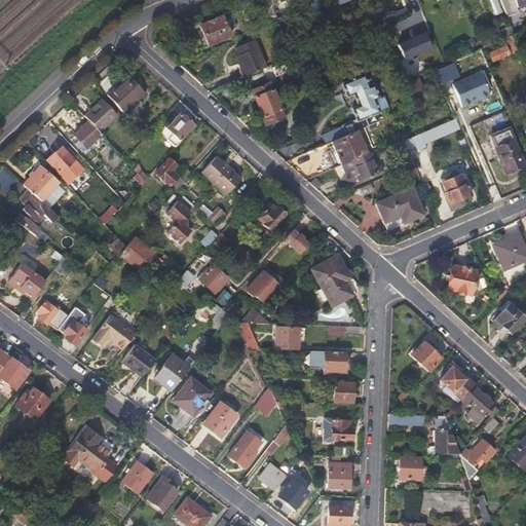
[(517,11),(512,0),(498,0),(505,16),(517,11)]
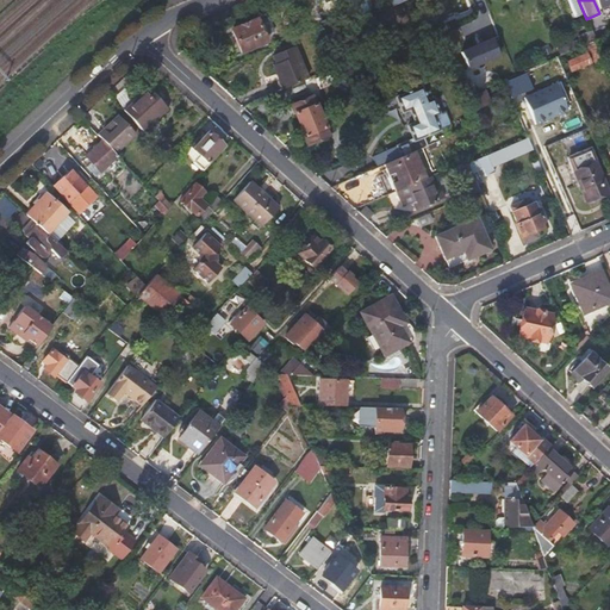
[(609,0),(595,0),(599,11),(609,6),(609,0)]
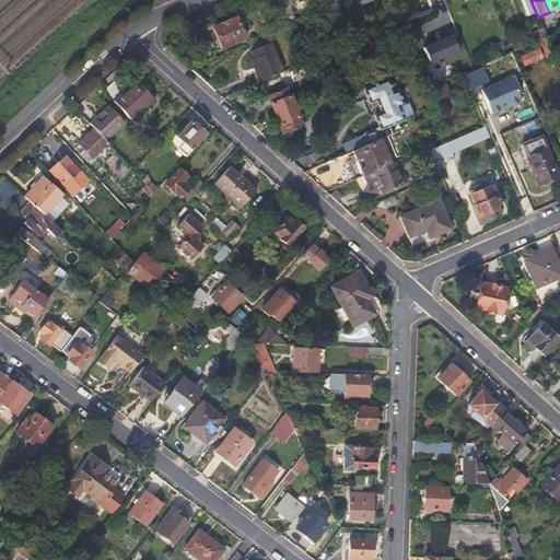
[(222,48),(245,38),(235,16),(213,26),(222,48)]
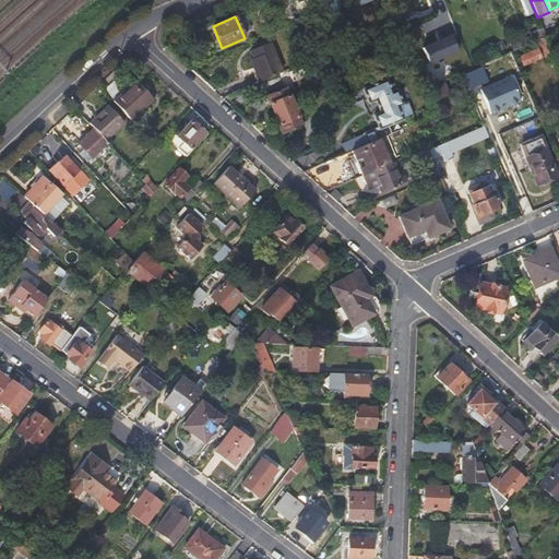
[(451,36),(423,48),(429,63),(458,51),(451,36)]
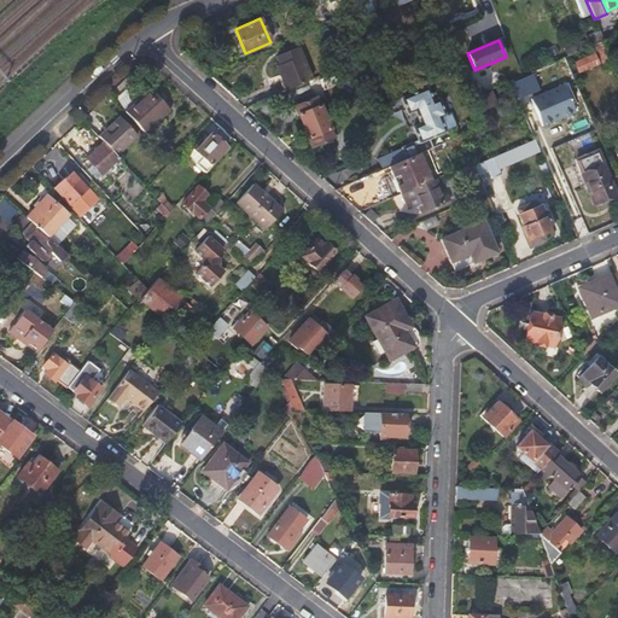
[(277,66),(286,91),(312,80),(298,47),(278,56),(281,64),(277,66)]
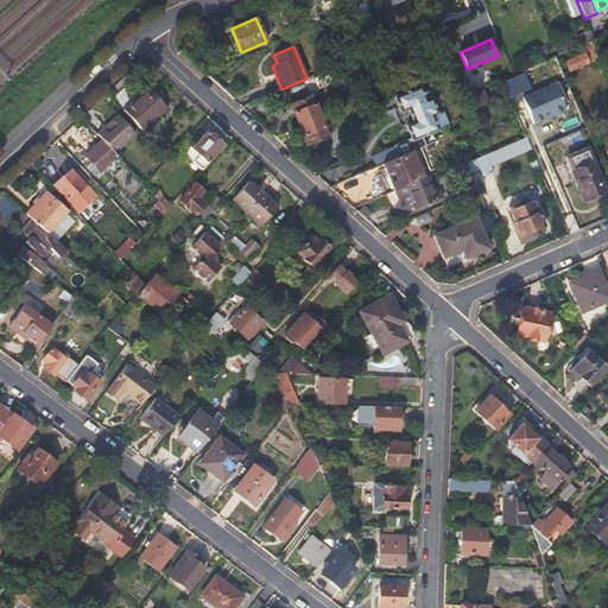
[(442,52),(448,64),(455,62),(449,49),(442,52)]
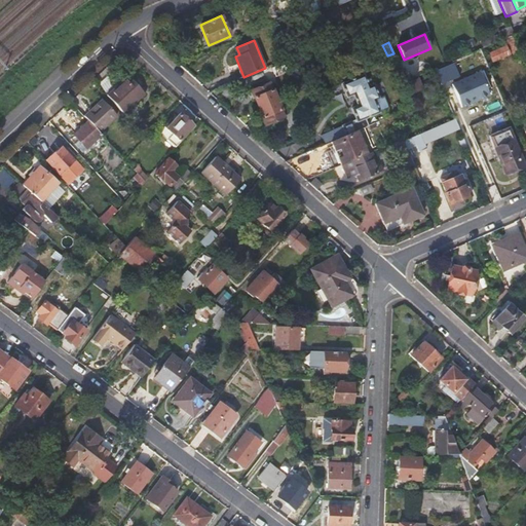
[(476,59),(473,52),(463,57),(466,63),(476,59)]
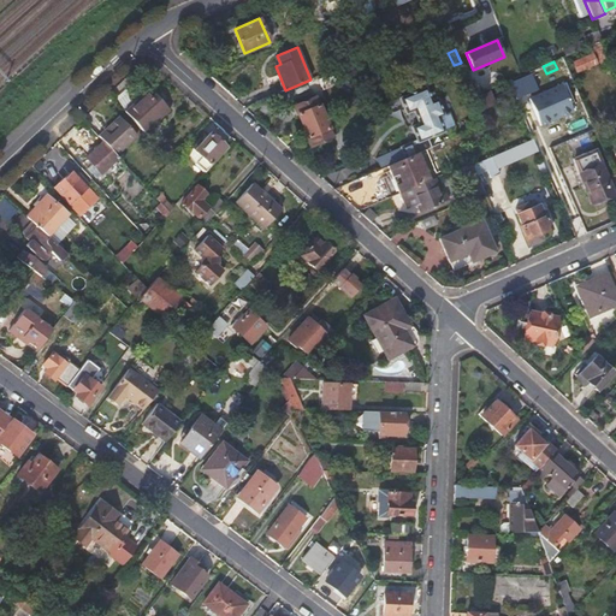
[(546,73),(543,66),(528,72),(533,84),(549,78),(546,73)]
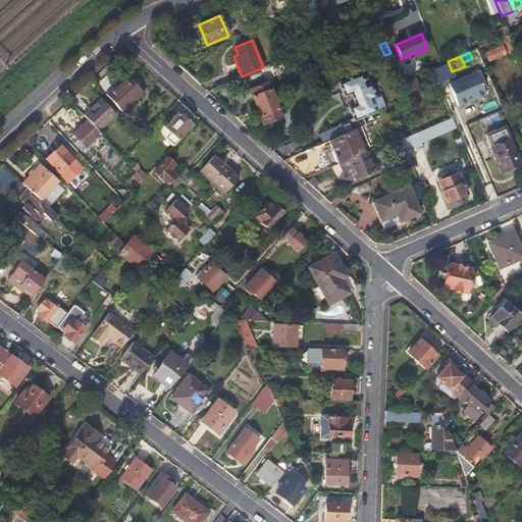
[(477,72),(482,86),(489,83),(484,70),(477,72)]
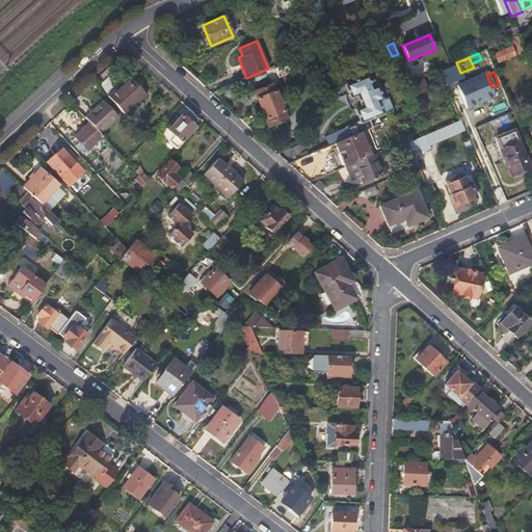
[(129,76),(108,96),(125,114),(147,95),(129,76)]
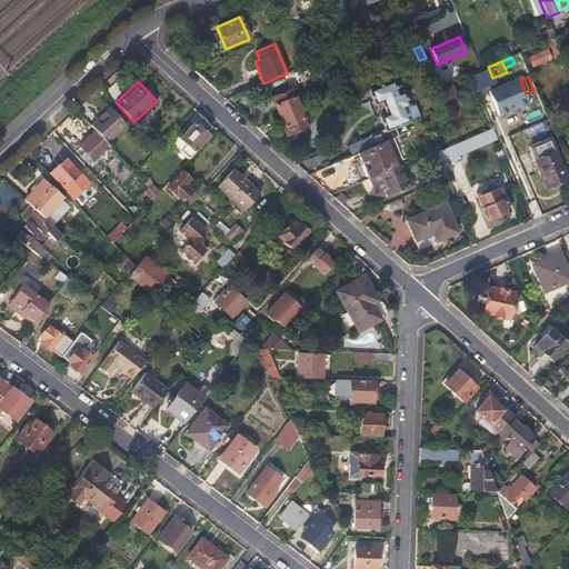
[(385,141),(398,136),(395,128),(410,121),(405,108),(410,106),(403,91),(398,93),(392,81),(369,91),(375,106),(382,102),(387,115),(380,118),(386,130),(370,137),(375,146),(385,141)]
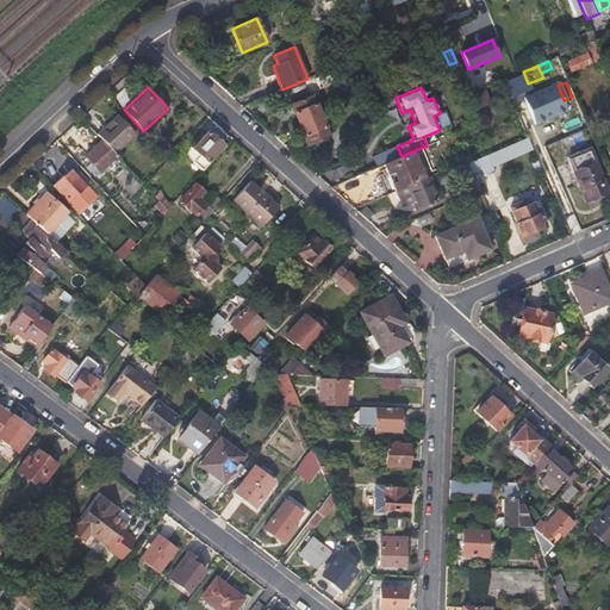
[(291,105),(299,125),(321,116),(312,95),(291,105)]
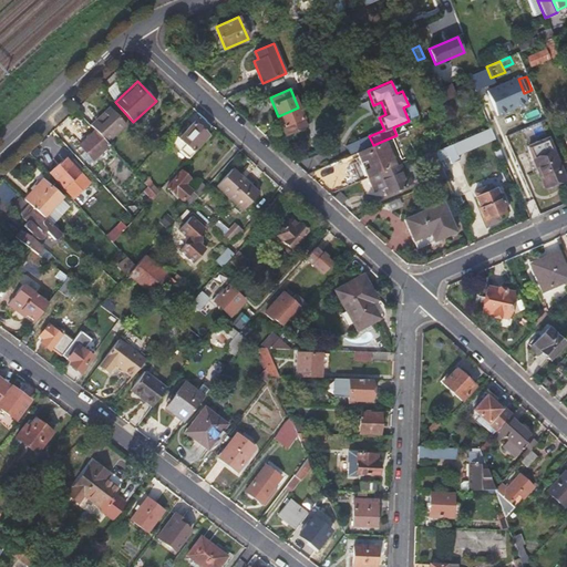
[(507,131),(532,121),(527,111),(532,110),(528,102),(500,114),(507,131)]
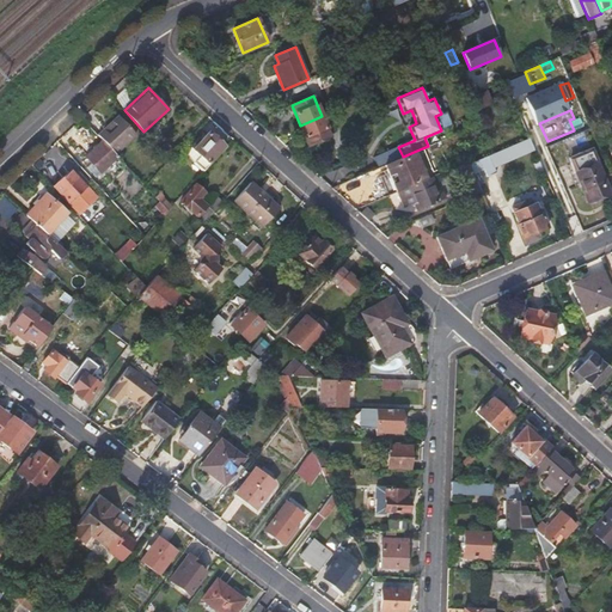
[(105,129),(98,135),(103,140),(116,154),(136,135),(118,116),(104,128),(105,129)]
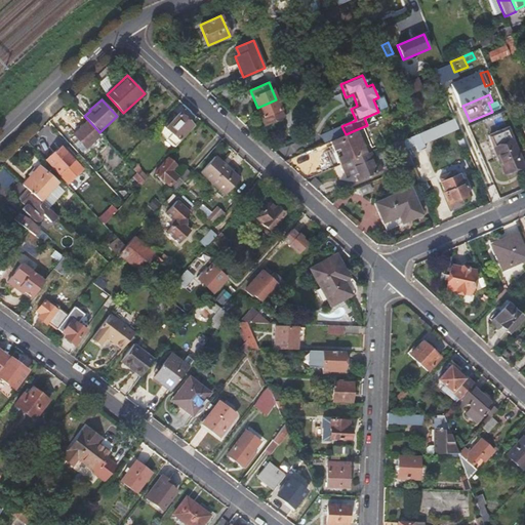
[(283,117),(276,99),(257,108),(265,125),(283,117)]
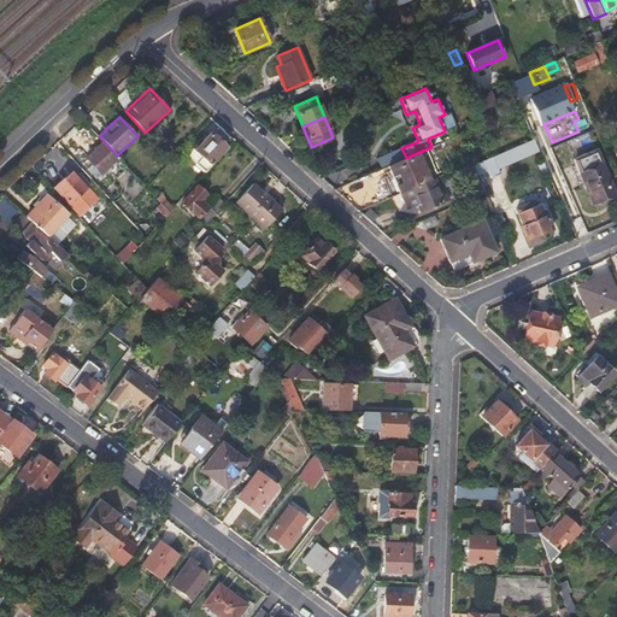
[(189,156),(206,172),(212,166),(210,164),(225,147),(210,133),(201,142),(198,139),(192,147),(189,156)]
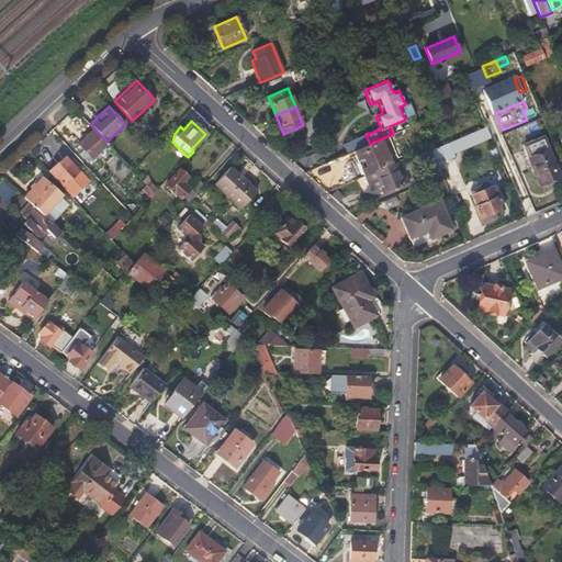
[(479,138),(490,134),(486,126),(475,131),(479,138)]
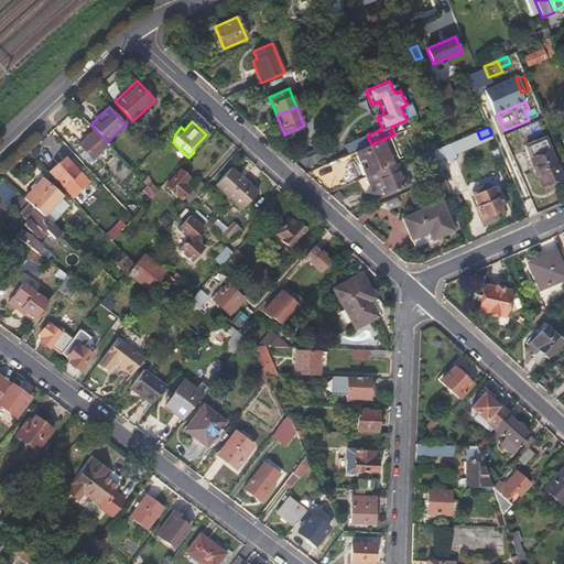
[(93,160),(109,144),(107,142),(95,129),(79,144),(83,149),(79,151),(87,160),(90,156),(93,160)]
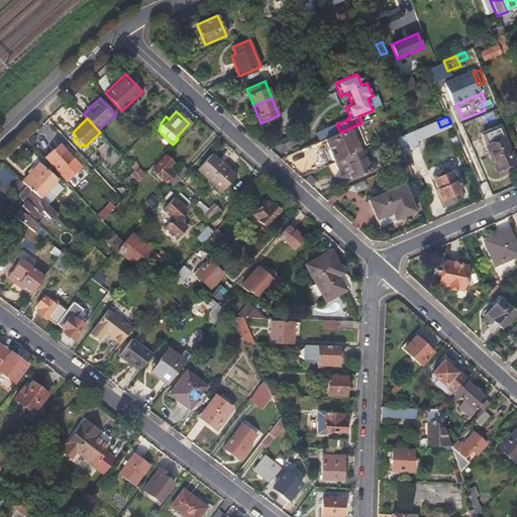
[(141,120),(134,126),(142,135),(149,128),(141,120)]
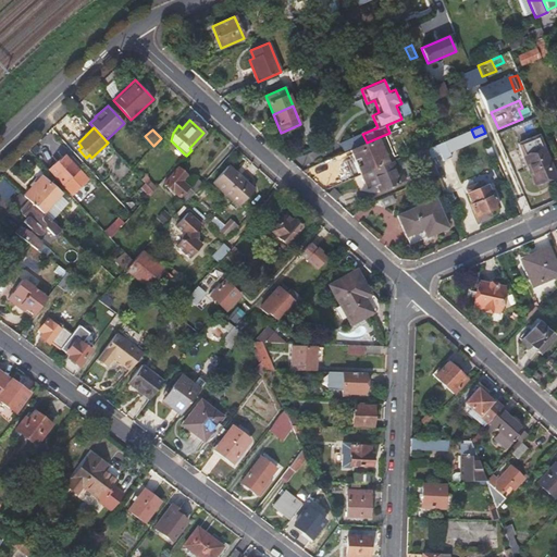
[(351,155),(360,175),(387,163),(376,138),(367,143),(349,150),(351,155)]
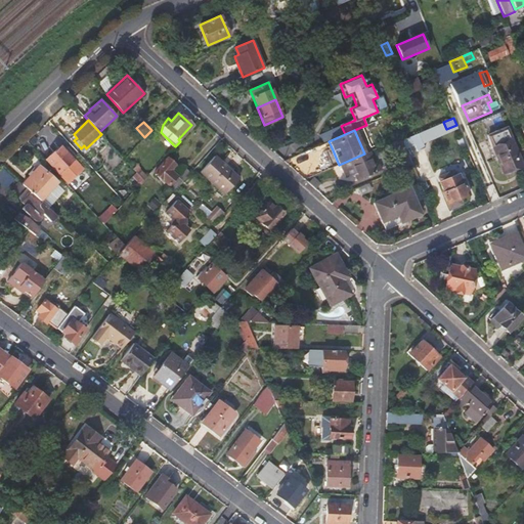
[(504,173),(522,166),(507,130),(488,137),(504,173)]
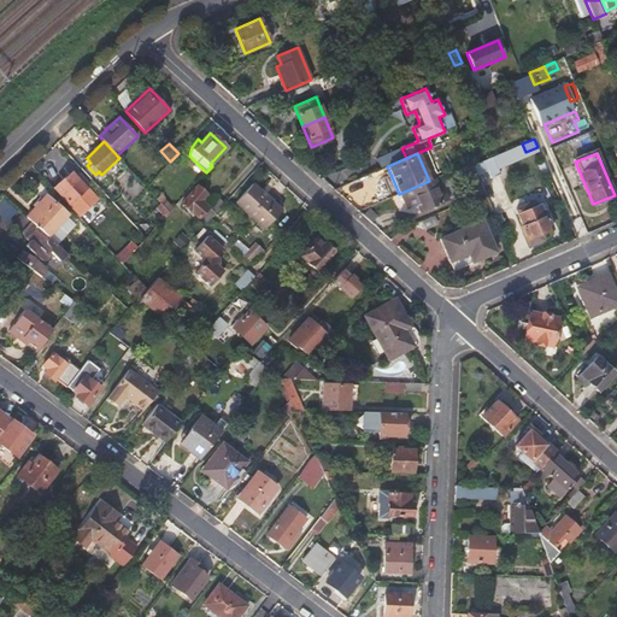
[(500,174),(493,157),(472,165),(476,175),(487,170),(491,177),(500,174)]
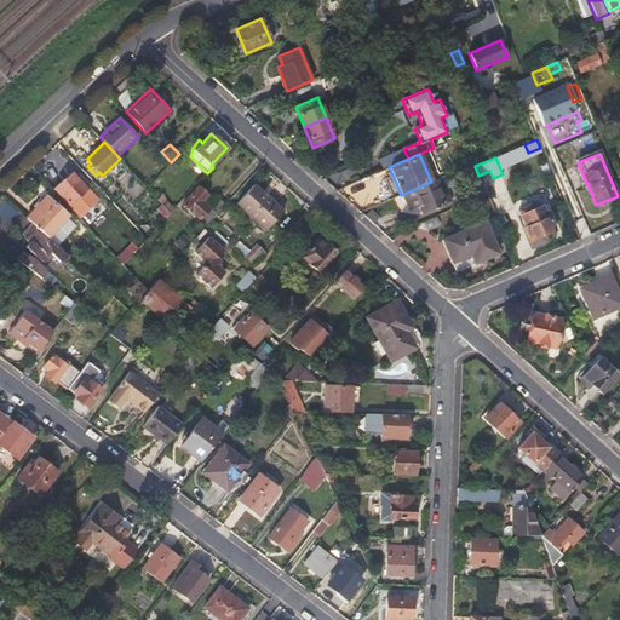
[(466,167),(475,189),(469,190),(474,201),(487,195),(483,185),(478,176),(475,166),(474,164),(466,167)]
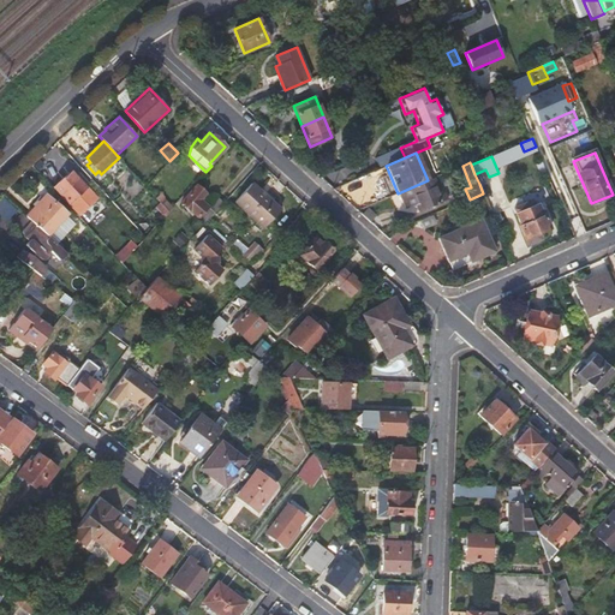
[(457,168),(465,189),(471,187),(463,166),(457,168)]
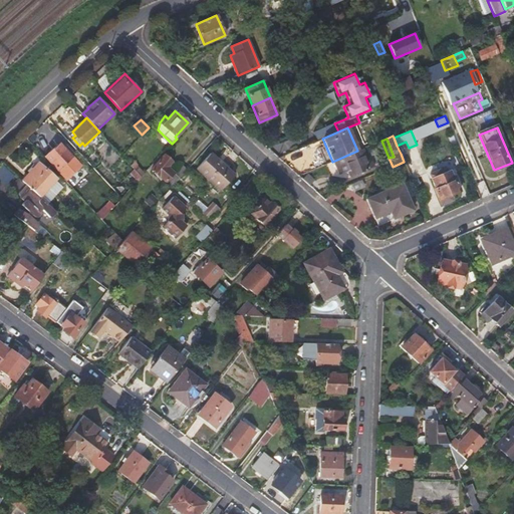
[(57,171),(72,157),(59,143),(44,156),(57,171)]
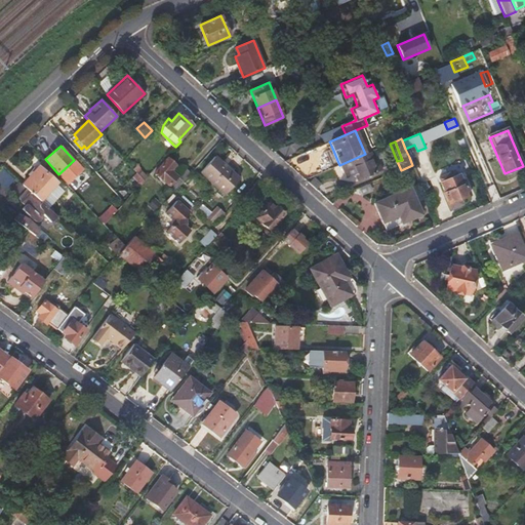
[(376,165),(370,152),(365,154),(339,165),(346,178),(355,174),(358,180),(379,171),(376,165)]
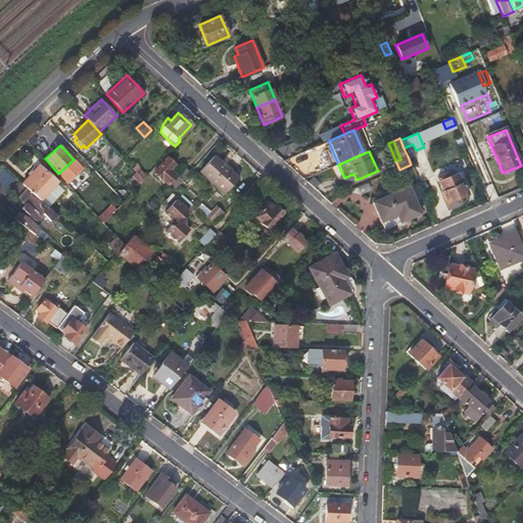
[(225,194),(239,178),(215,155),(199,172),(225,194)]
